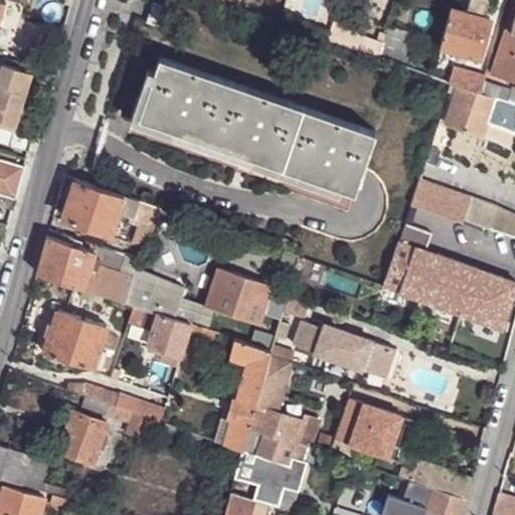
[(451,8),(440,46),(478,56),(490,18),(483,16),(488,0),(487,0),(468,0),(466,11),(451,8)]
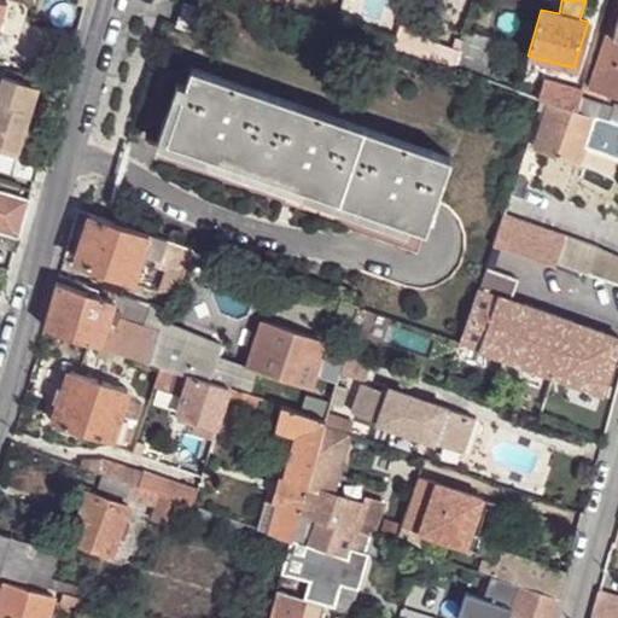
[(454,69),(483,79),(494,39),(465,30),(456,58),(455,64),(454,69)]
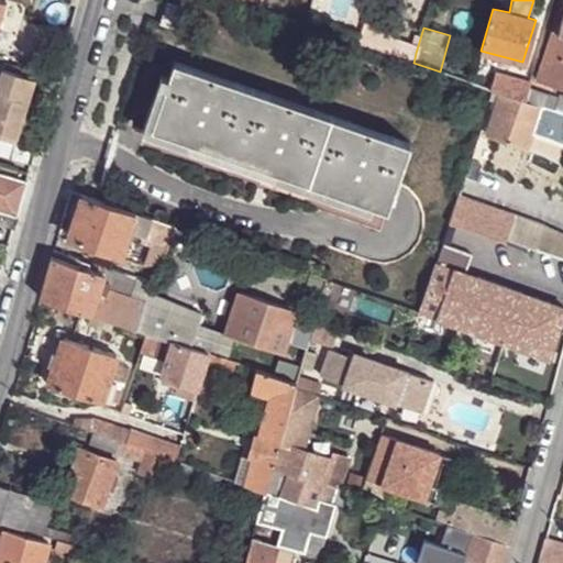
[(562,86),(562,29),(560,29),(559,28),(553,32),(551,31),(538,79),(562,86)]
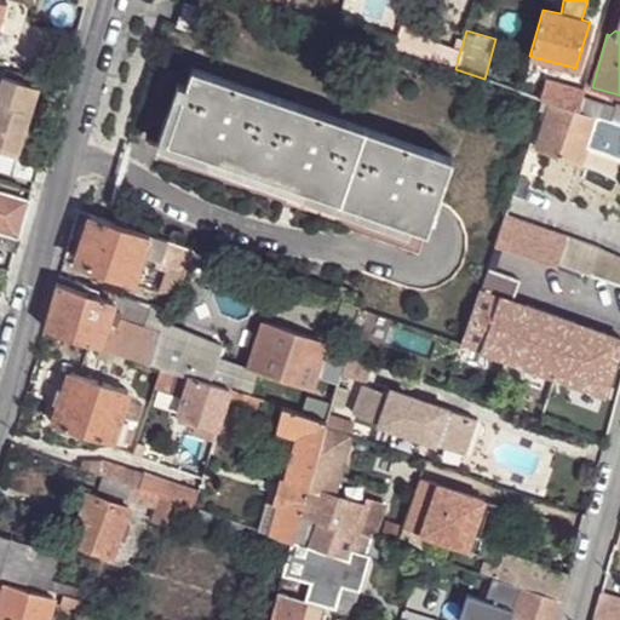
[(413,55),(426,58),(429,50),(415,46),(413,55)]
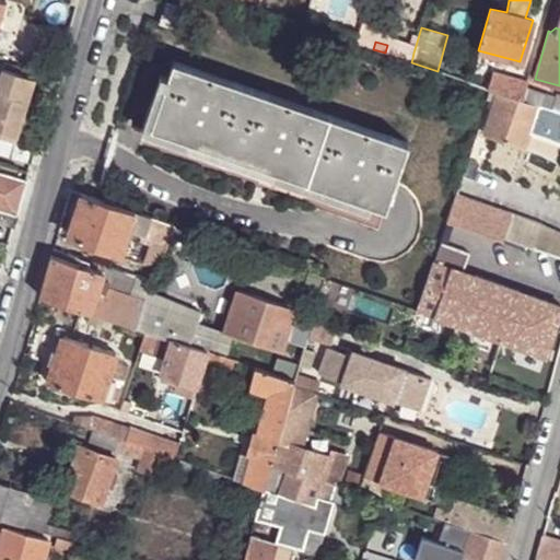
[(385,53),(411,62),(412,58),(413,53),(387,45),(385,53)]
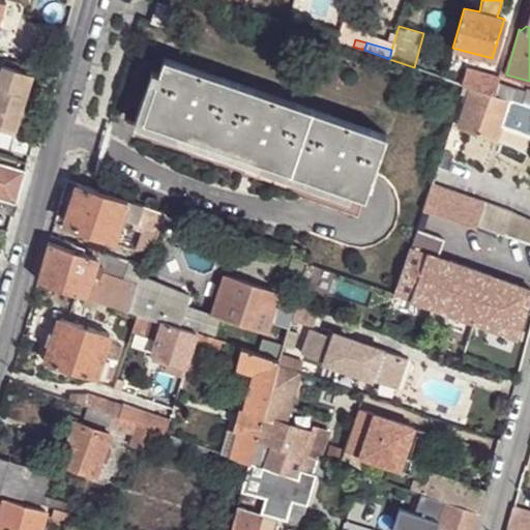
[(155,78),(144,119),(352,190),(367,196),(388,135),(163,55),(157,71),(155,78)]
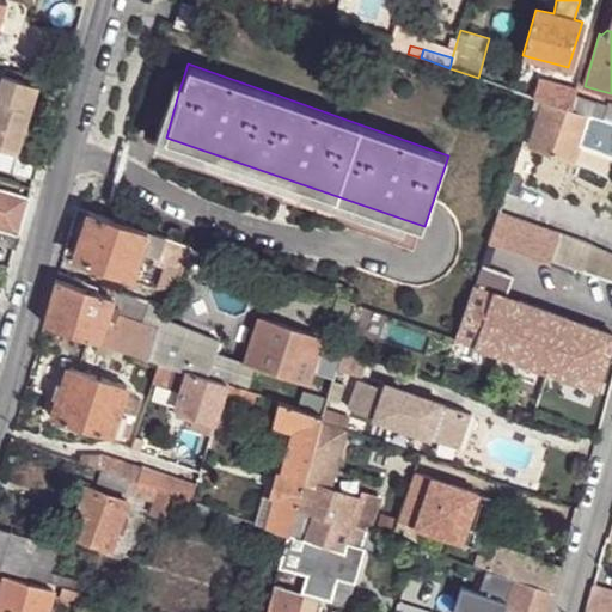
[(0,152),(18,158),(31,114),(25,111),(32,86),(5,78),(0,91),(0,152)]
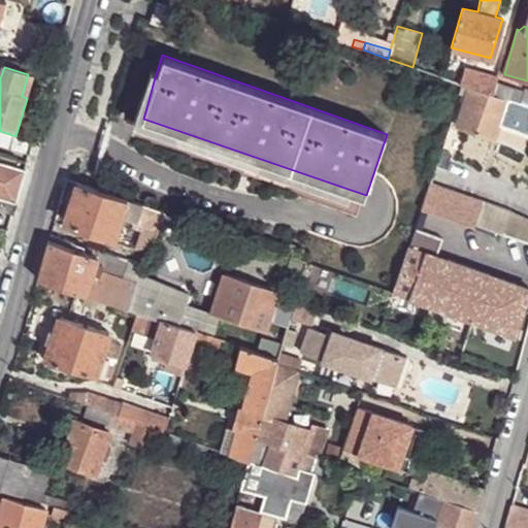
[(461,85),(463,86),(470,88),(493,95),(496,86),(497,78),(466,67),(462,77),(461,85)]
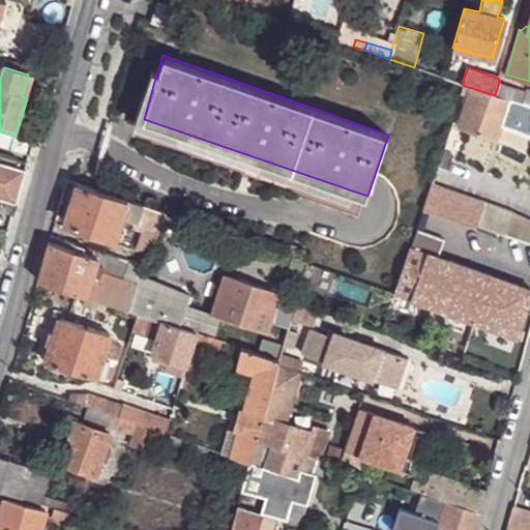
[(443,78),(463,85),(464,78),(445,72),(443,78)]
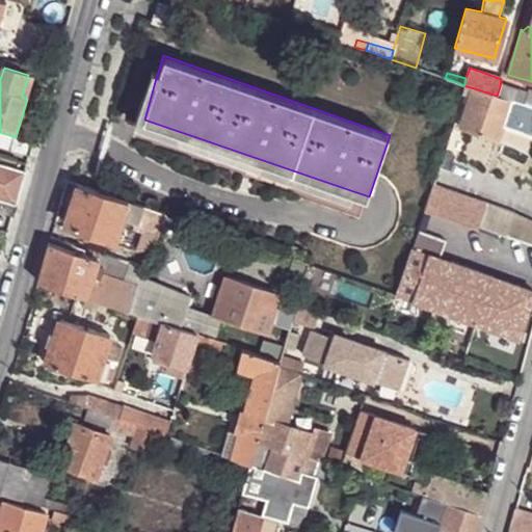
[(22,97),(27,99),(34,77),(28,75),(22,97)]
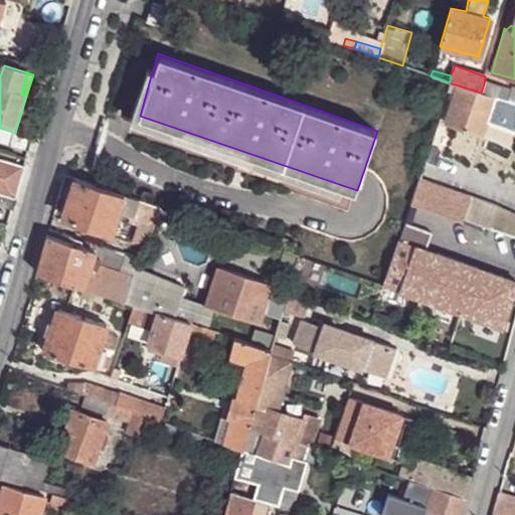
[(135,114),(140,116),(151,75),(146,73),(135,114)]
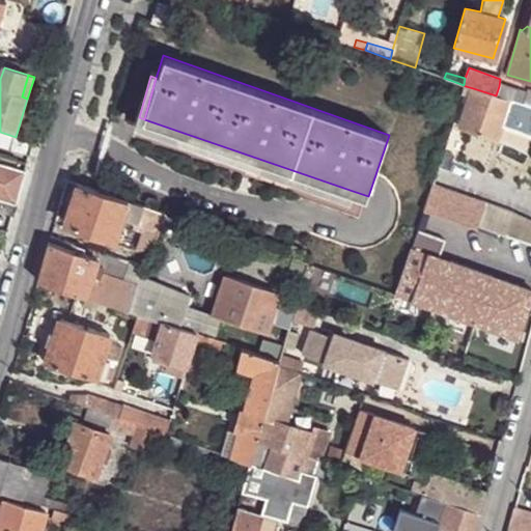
[(499,86),(496,95),(510,102),(523,106),(525,95),(499,86)]
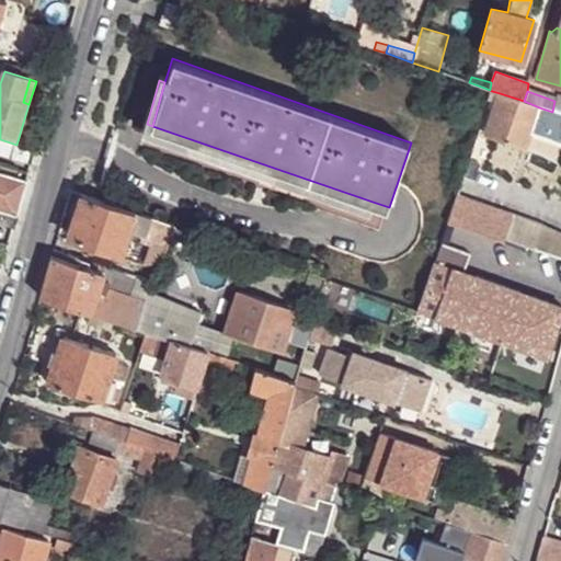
[(524,101),(500,93),(487,133),(525,147),(529,135),(539,107),(524,101)]
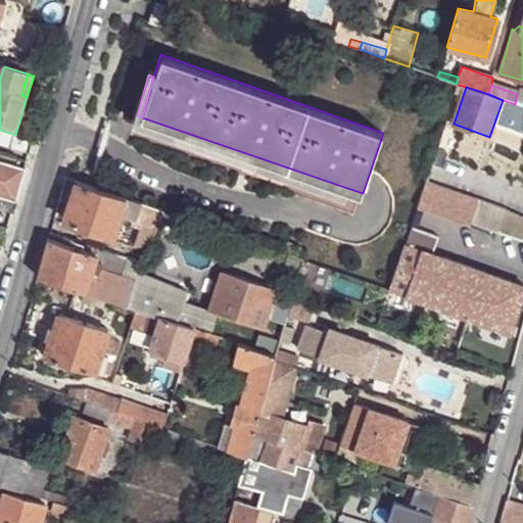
[(522,106),(515,104),(503,100),(493,126),(522,135),(522,106)]
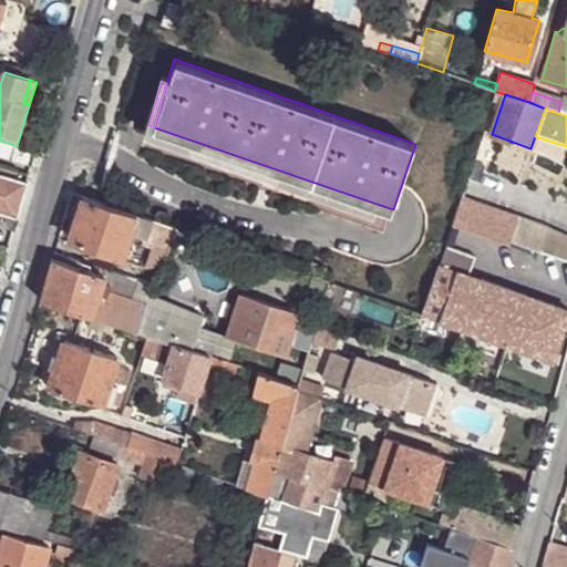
[(377,204),(154,127),(147,148),(370,226),(377,204)]
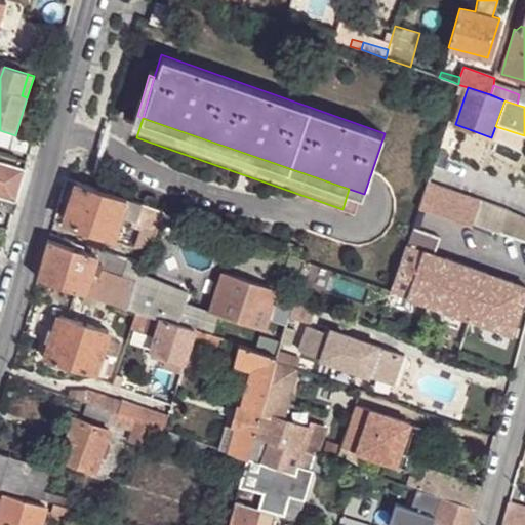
[(524,145),(524,135),(495,126),(491,137),(490,140),(523,152),(524,145)]
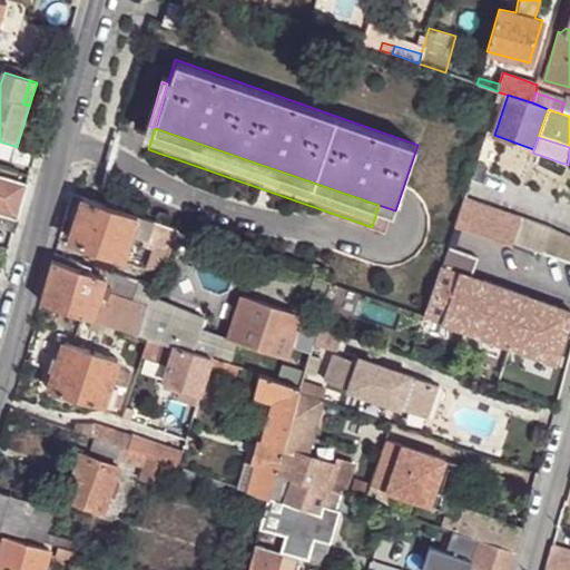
[(483,143),(477,161),(488,166),(493,147),(483,143)]
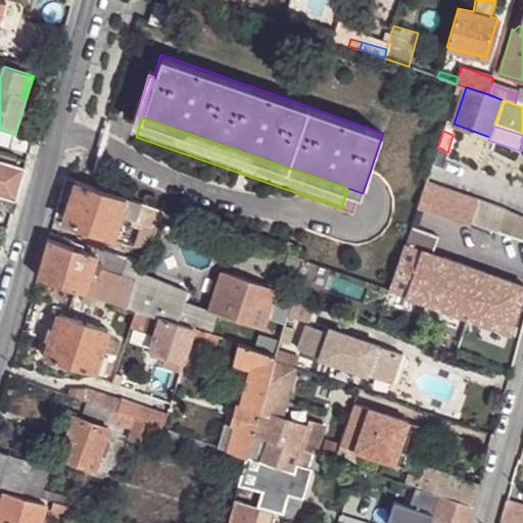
[(437,148),(433,163),(443,167),(447,152),(437,148)]
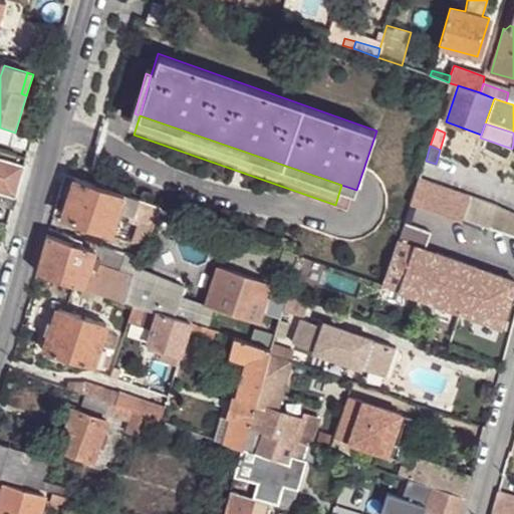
[(0,157),(0,193),(15,198),(24,165),(0,157)]
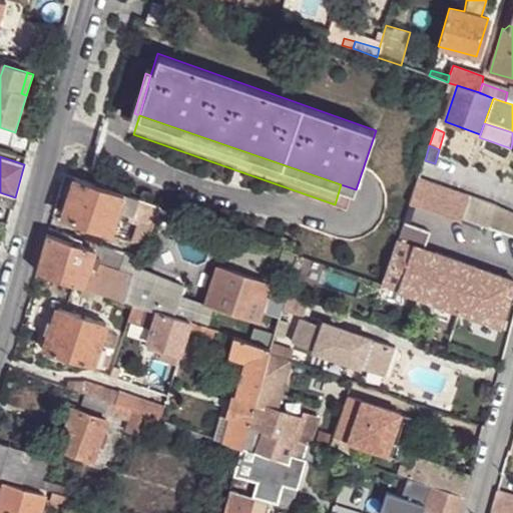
[(118,207),(123,194),(87,181),(75,178),(63,215),(110,231),(118,207)]
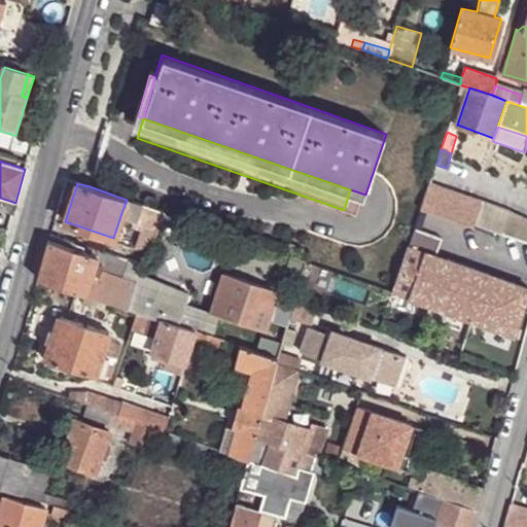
[(427,188),(422,207),(526,243),(526,242),(526,215),(513,210),(482,199),(481,200),(429,183),(427,188)]
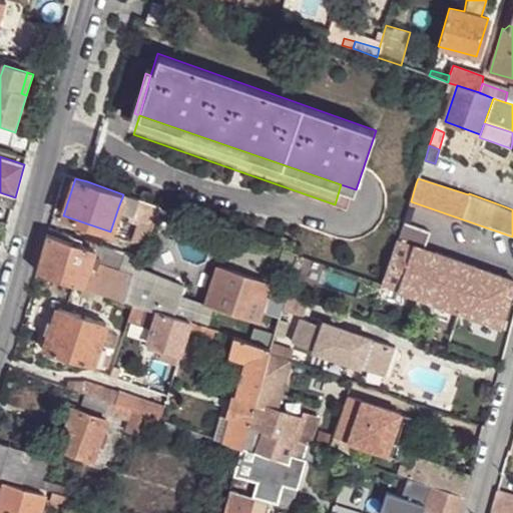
[(155,222),(161,207),(123,194),(118,207),(133,212),(132,215),(138,217),(155,222)]
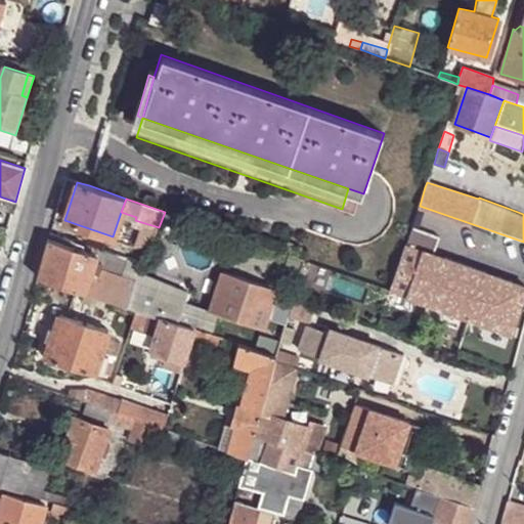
[(175,227),(179,217),(165,212),(159,227),(158,232),(167,237),(171,226),(175,227)]
